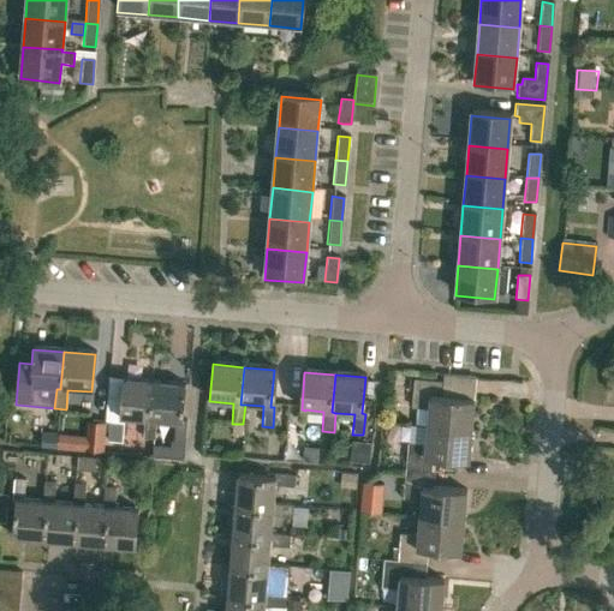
[(455,397),(481,397),(481,379),(455,379),(455,397)]
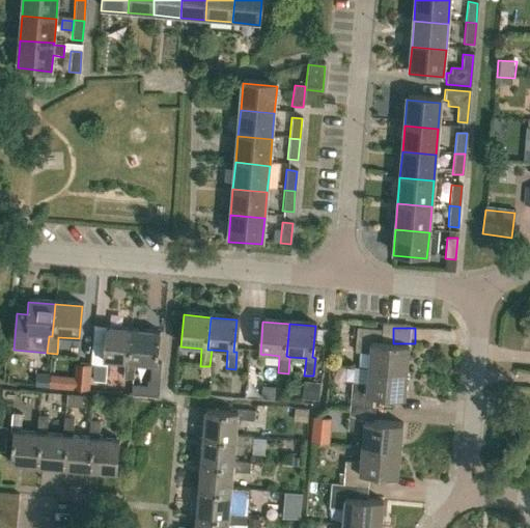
[(94,329),(90,366),(94,367),(106,368),(107,362),(108,362),(124,363),(123,381),(133,381),(134,364),(130,364),(133,331),(107,329),(107,330),(94,329)]
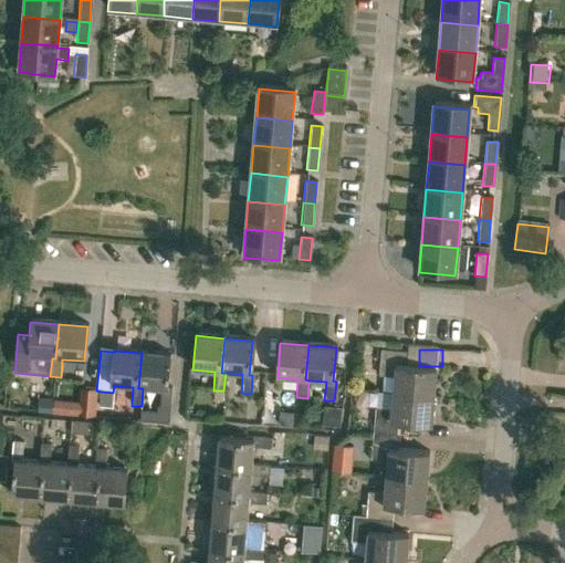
[(391,394),(432,397),(435,369),(405,367),(406,353),(379,351),(377,377),(393,378),(391,394)]
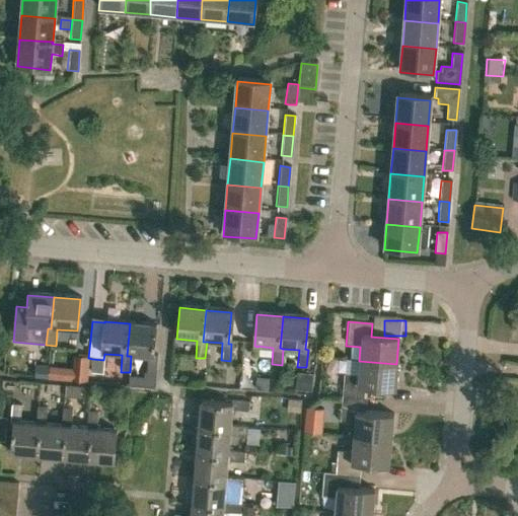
[(146,373),(146,374),(155,375),(157,357),(153,356),(156,325),(130,323),(127,356),(131,356),(148,357),(146,373)]
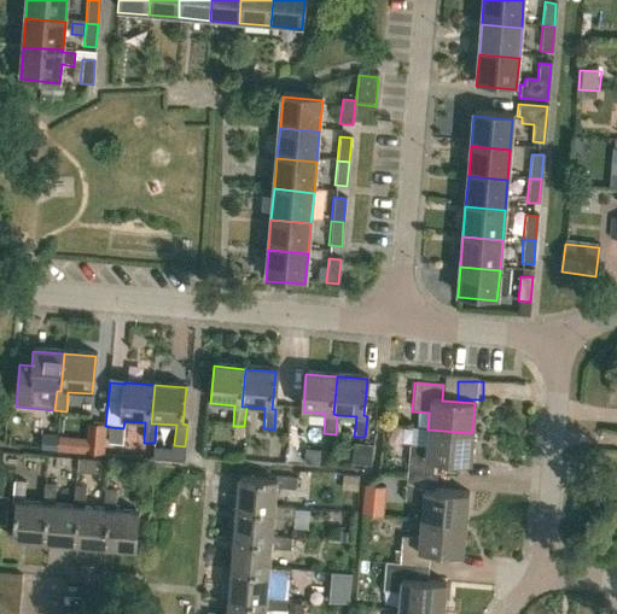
[(87,425),(85,454),(103,455),(105,426),(87,425)]
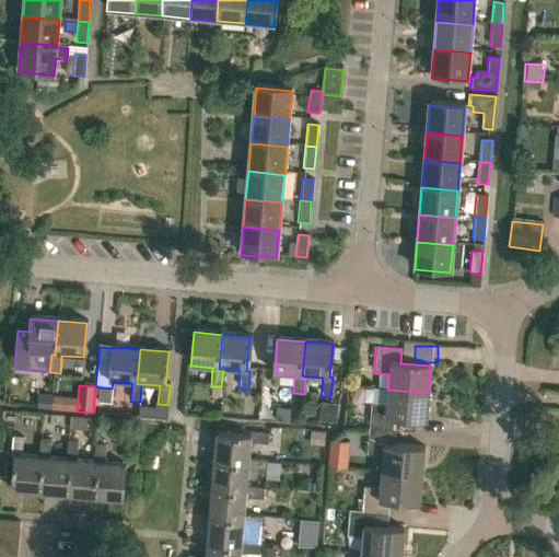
[(100,387),(97,404),(111,405),(112,389),(100,387)]
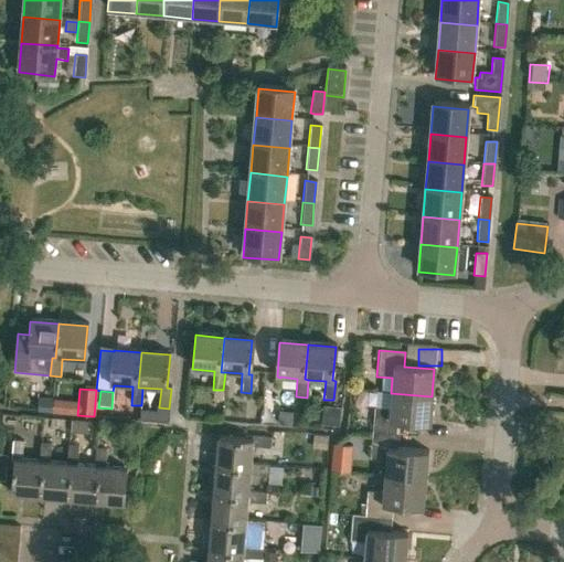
[(371,434),(397,436),(398,423),(429,425),(432,396),(391,393),(390,411),(373,409),(371,434)]
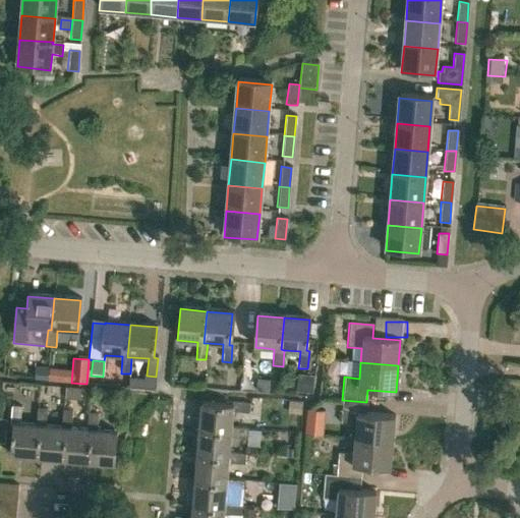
[(46,369),(35,368),(34,380),(46,381),(46,369)]
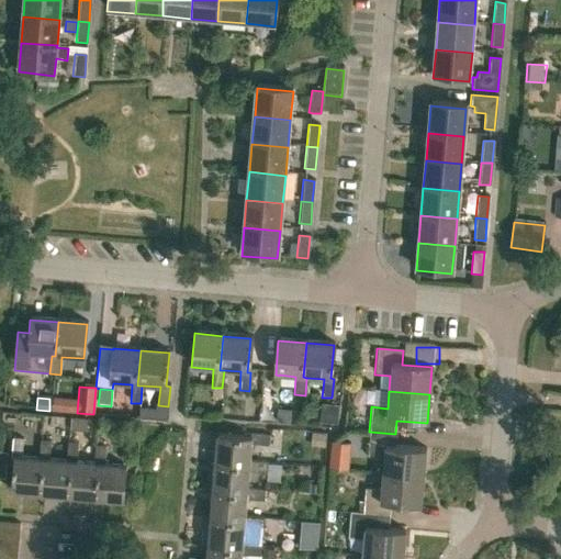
[(139,409),(138,418),(157,421),(167,421),(168,406),(158,405),(158,411),(139,409)]
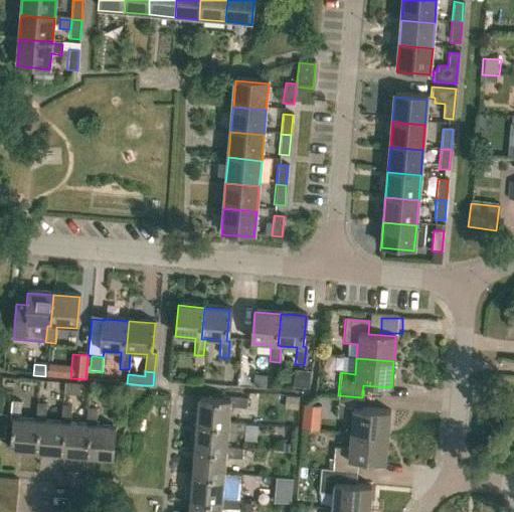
[(350,436),(387,439),(389,411),(361,408),(362,397),(338,395),(337,418),(351,419),(350,436)]
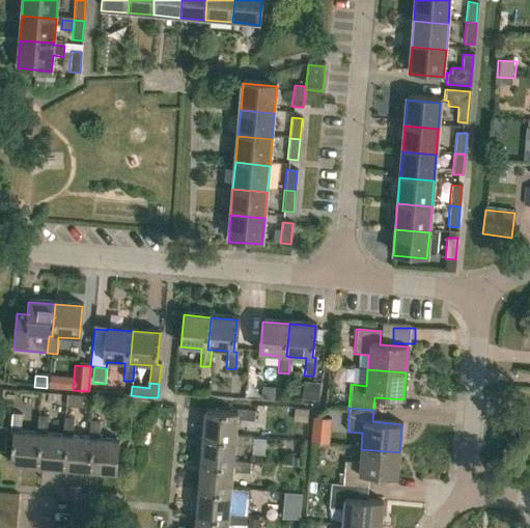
[(205,412),(202,439),(235,442),(235,438),(236,420),(253,422),(255,413),(236,411),(235,415),(205,412)]
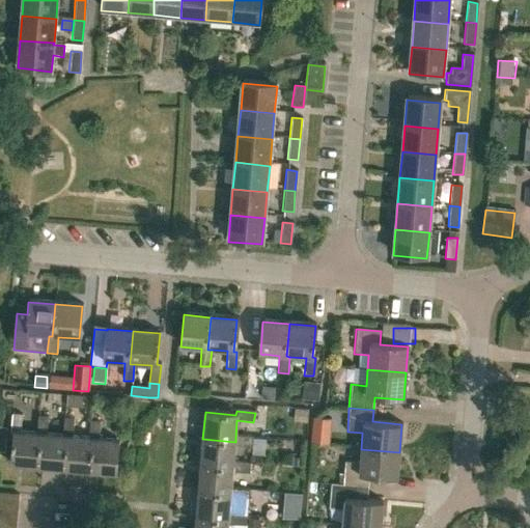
[(11,464),(37,467),(40,436),(36,435),(36,434),(20,433),(22,416),(12,415),(10,433),(14,434),(11,464)]
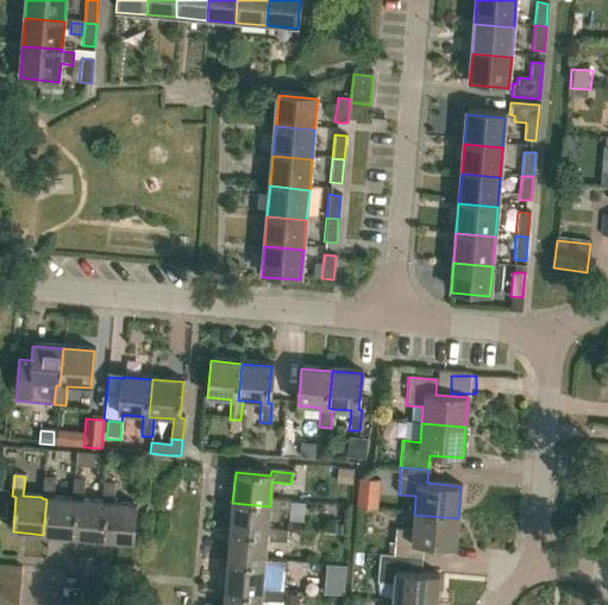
[(43,535),(73,537),(76,502),(71,500),(71,499),(52,498),(55,479),(44,478),(42,497),(42,498),(46,499),(43,535)]
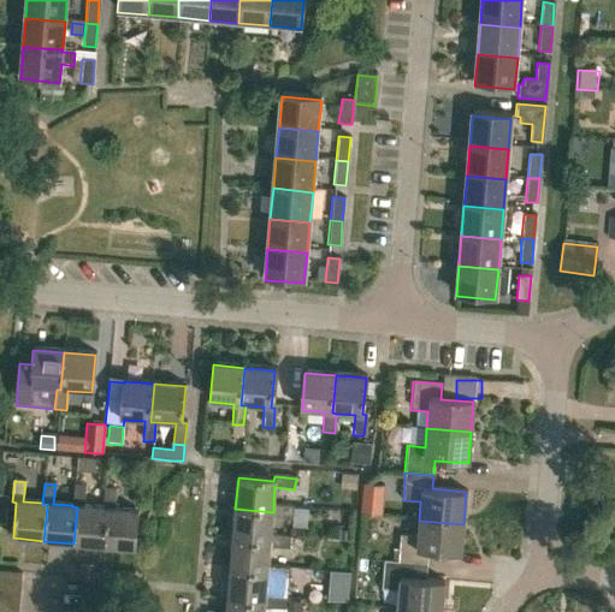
[(75,544),(104,546),(107,510),(102,510),(102,509),(83,506),(86,488),(75,487),(74,505),(72,505),(72,506),(77,507),(74,544),(75,544)]
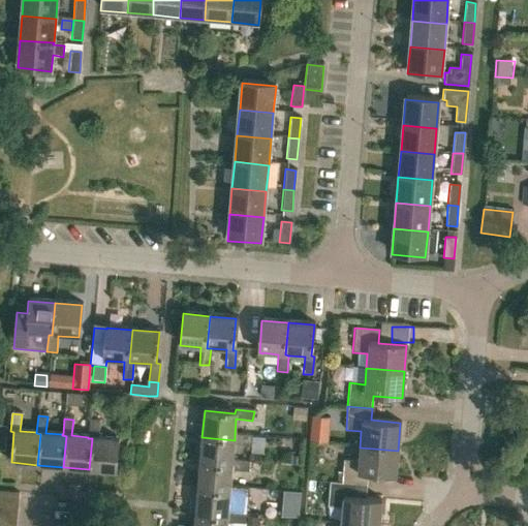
[(314,419),(313,442),(332,443),(332,419),(314,419)]
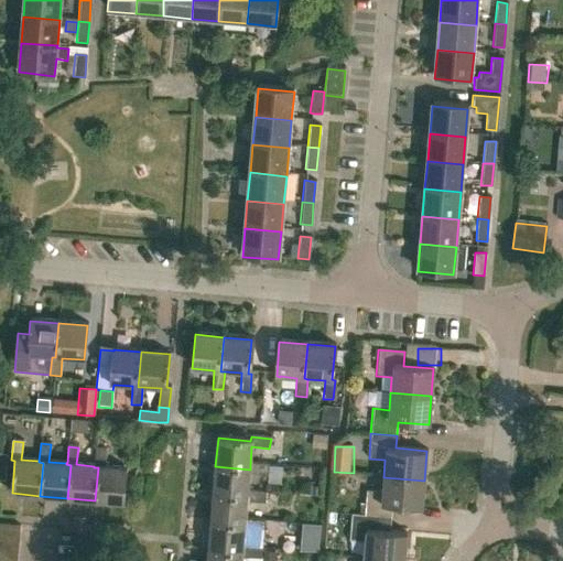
[(95,500),(123,503),(126,468),(105,467),(106,450),(96,449),(94,466),(94,467),(98,467),(95,500)]
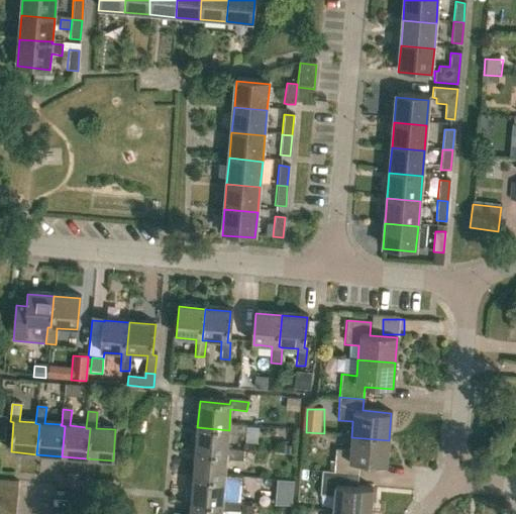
[(197,427),(195,452),(227,455),(227,451),(228,435),(244,436),(246,427),(229,426),(229,430),(197,427)]
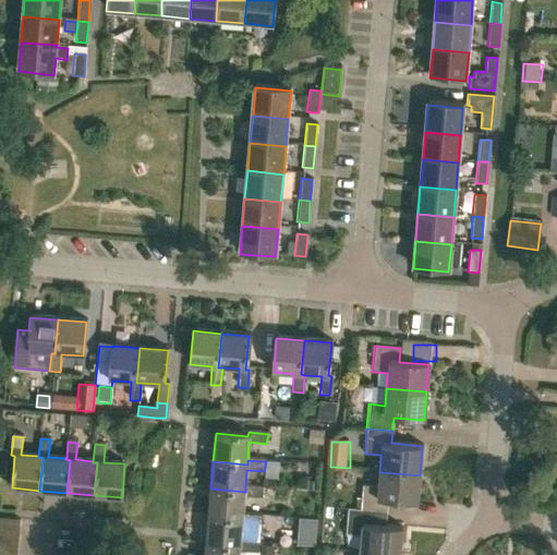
[(372,514),(372,515),(386,515),(387,501),(418,503),(420,475),(379,472),(378,489),(362,487),(360,511),(360,513),(372,514)]
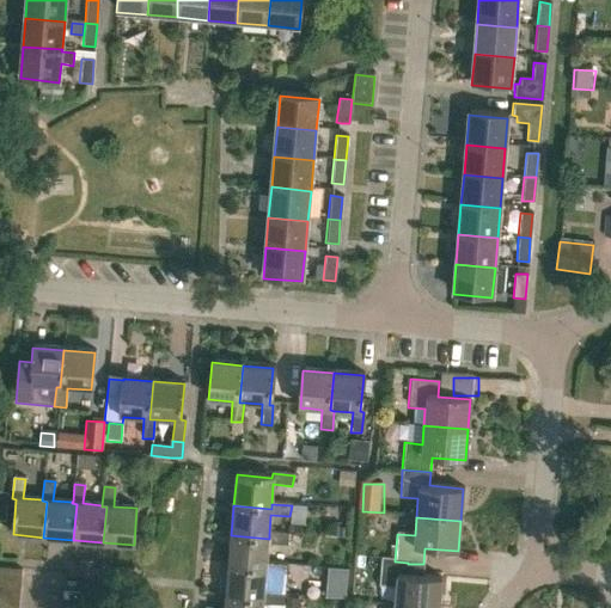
[(231,535),(228,565),(267,569),(267,564),(266,564),(268,546),(287,547),(288,535),(269,534),(269,539),(231,535)]
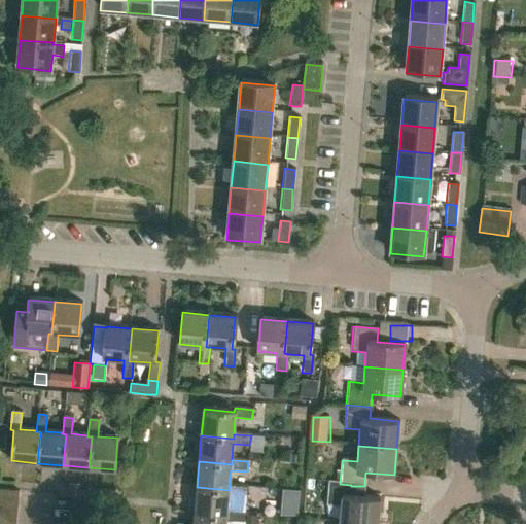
[(340,523),(378,523),(380,497),(351,494),(351,486),(351,485),(340,484),(340,483),(327,482),(326,507),(341,508),(340,523)]
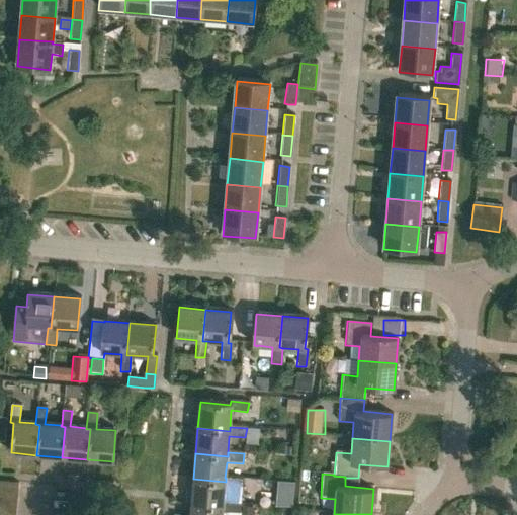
[(193,479),(190,504),(223,507),(224,503),(223,503),(225,487),(241,488),(243,480),(226,478),(226,482),(193,479)]
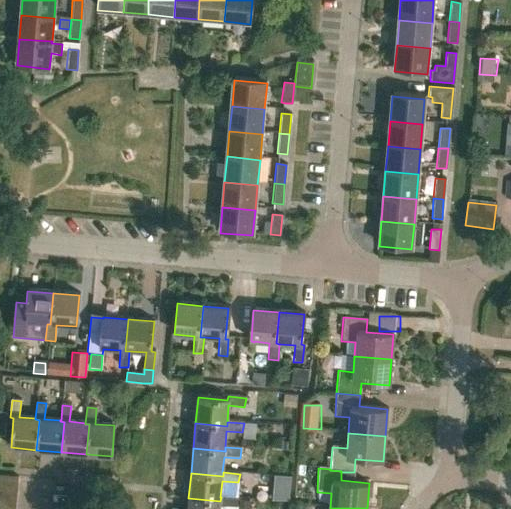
[(0,487),(17,489),(18,478),(0,476),(0,487)]
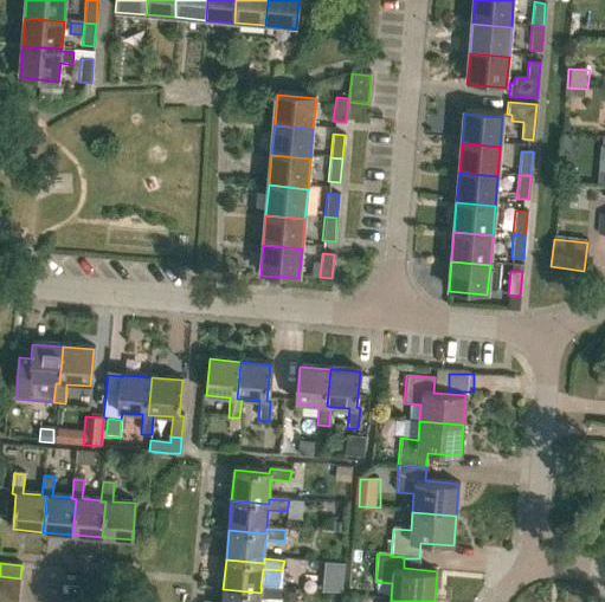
[(0,590),(19,593),(20,580),(0,577),(0,590)]
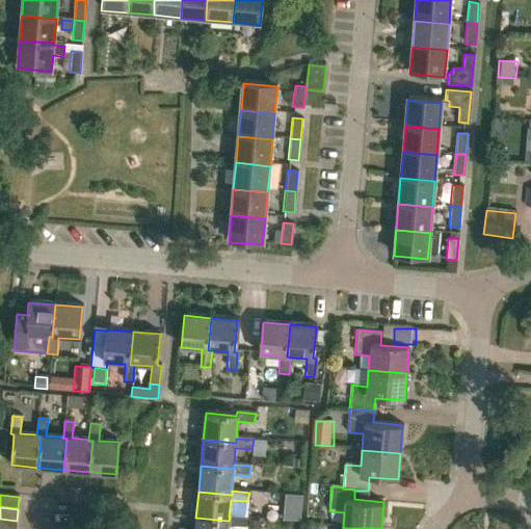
[(195,518),(194,528),(228,528),(228,527),(245,528),(246,518),(230,517),(229,521),(195,518)]
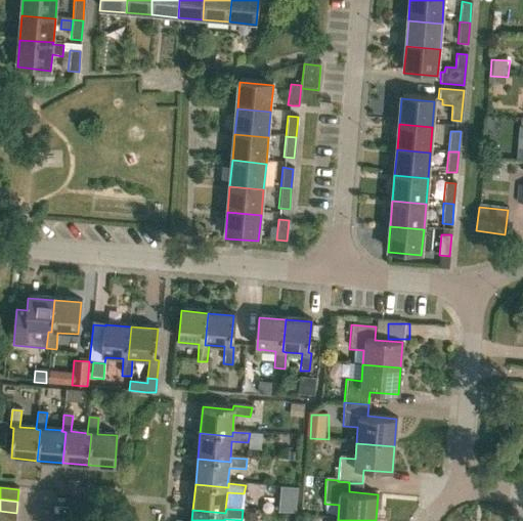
[(15,520),(16,513),(0,511),(0,520),(15,520)]
